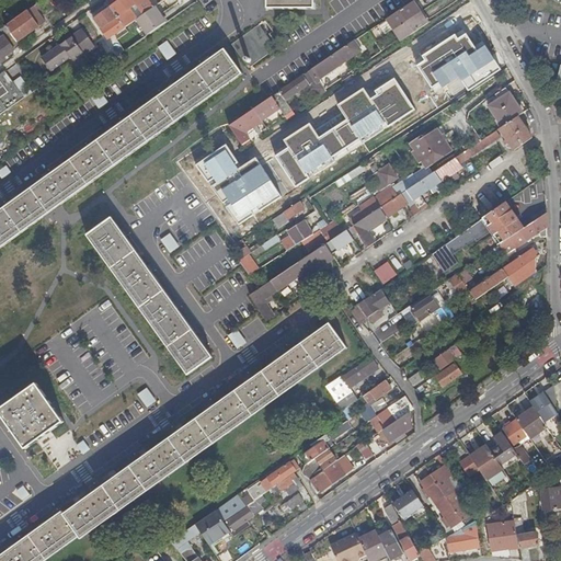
[(121,0),(118,2),(115,4),(111,0),(105,0),(111,8),(126,27),(136,20),(153,9),(146,0),(121,0)]
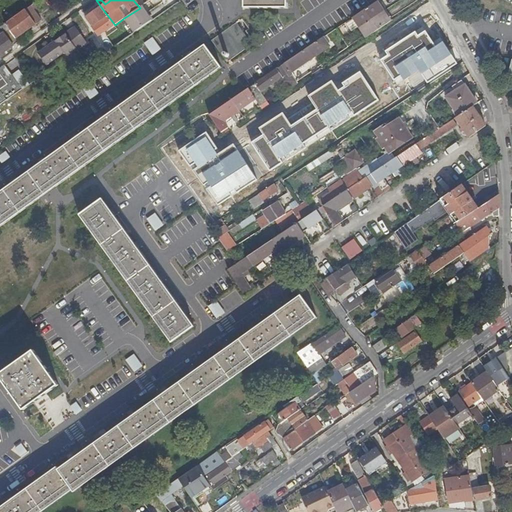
[(176,0),(163,0),(163,1),(155,3),(158,12),(178,5),(176,0)]
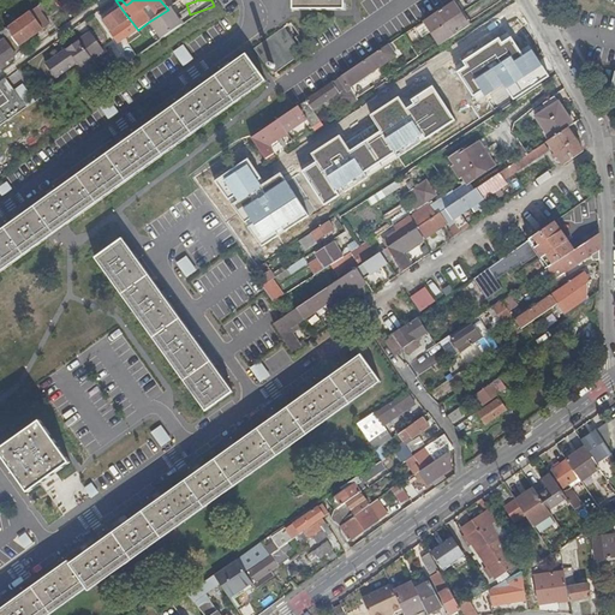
[(345,0),(293,0),(293,11),(345,10),(345,0)]
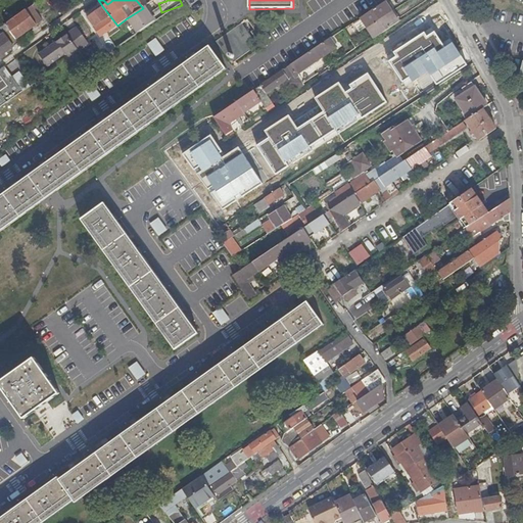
[(387,0),(363,16),(377,37),(402,19),(388,0),(387,0)]
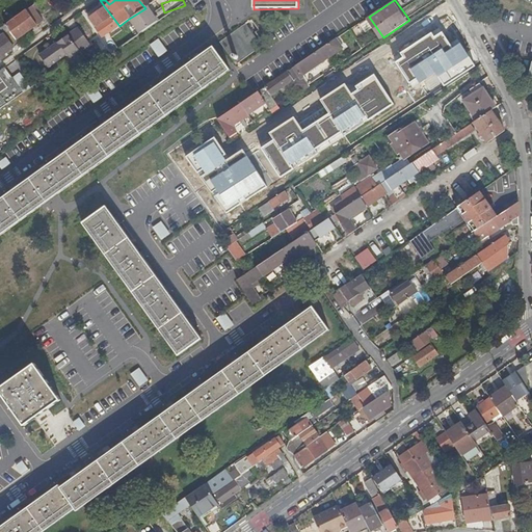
[(43,21),(32,6),(5,26),(16,41),(43,21)]
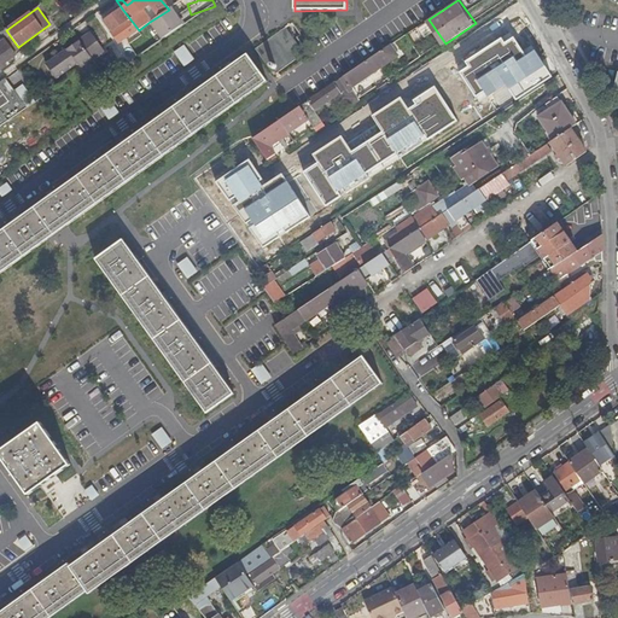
[(182,24),(170,7),(169,10),(150,22),(163,39),(182,24)]
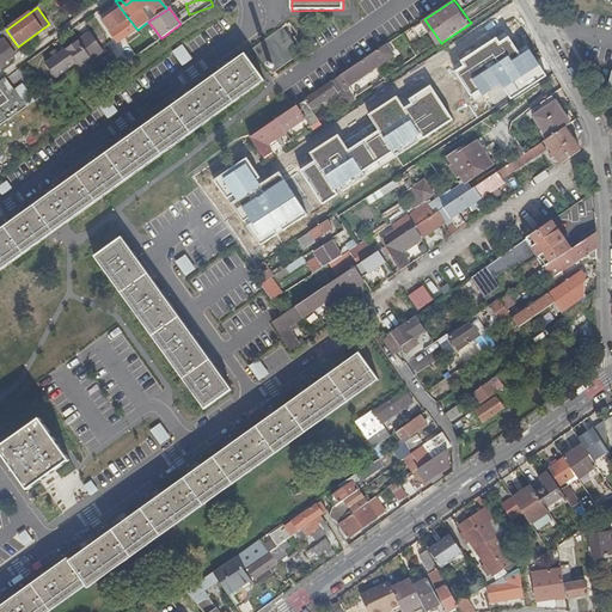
[(118,44),(138,30),(121,8),(118,11),(116,8),(101,19),(118,44)]
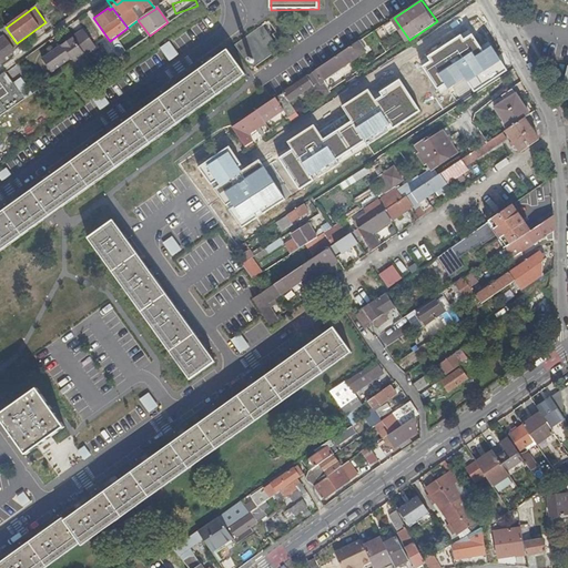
[(262,26),(233,46),(252,70),(280,49),(262,26)]
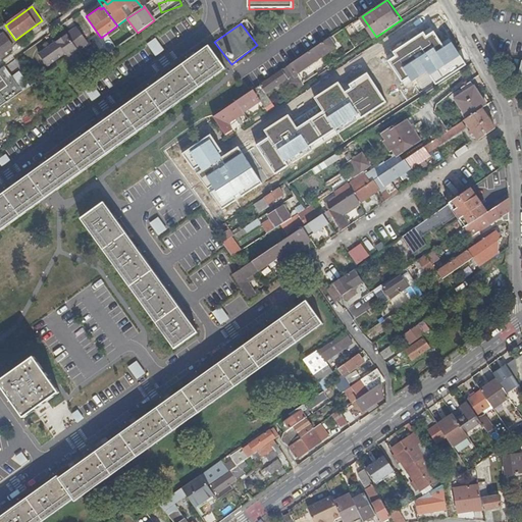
[(0,30),(3,34),(0,35),(0,59),(5,56),(3,54),(13,47),(17,43),(15,40),(5,25),(4,27),(0,29),(0,30)]
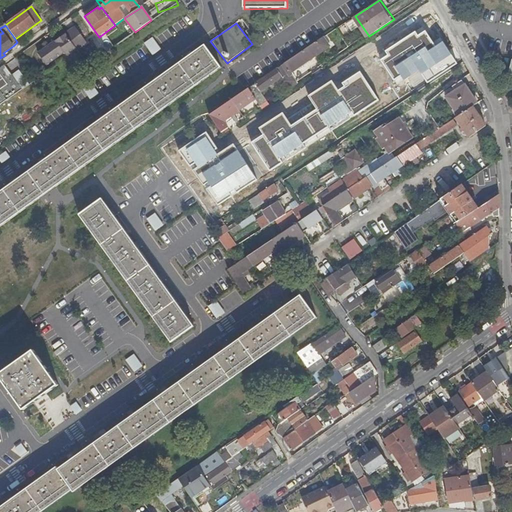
[(76,26),(39,53),(48,64),(66,51),(69,55),(87,41),(76,26)]
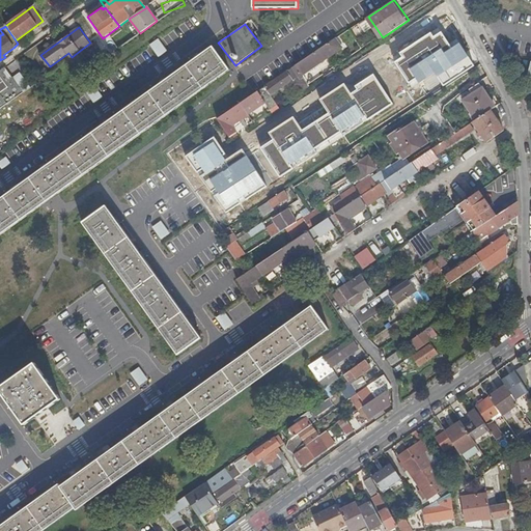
[(159,56),(167,52),(160,39),(151,45),(159,56)]
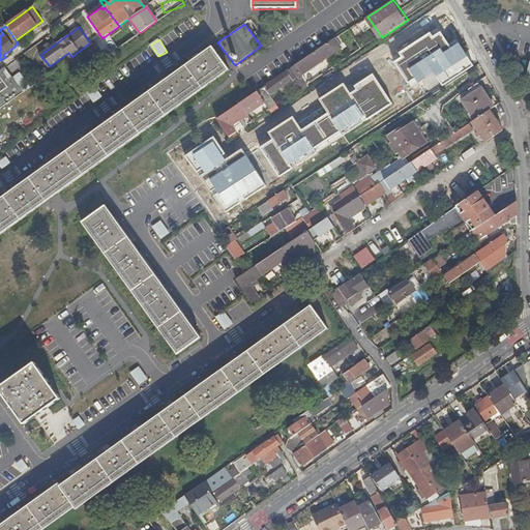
[(310,68),(312,67),(339,49),(332,40),(264,87),(269,95),(285,85),(292,81),(295,85),(298,90),(307,84),(300,75),(310,68)]
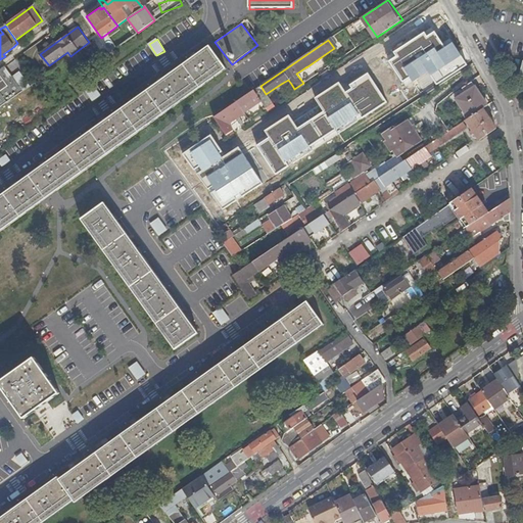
[(139,119),(145,128),(226,69),(208,47),(96,129),(105,142),(139,119)]
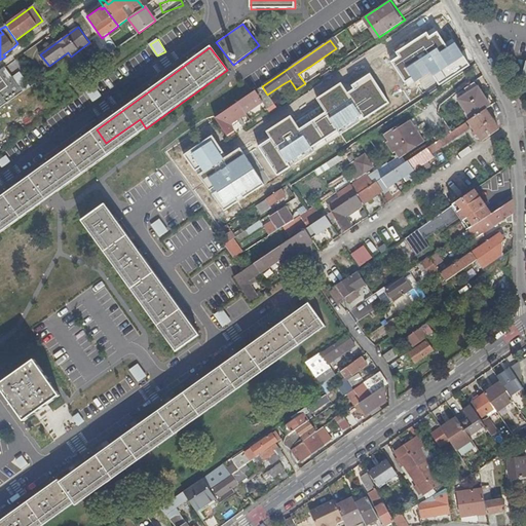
[(0,92),(0,98),(5,105),(23,92),(4,67),(0,69),(0,79),(6,88),(0,92)]
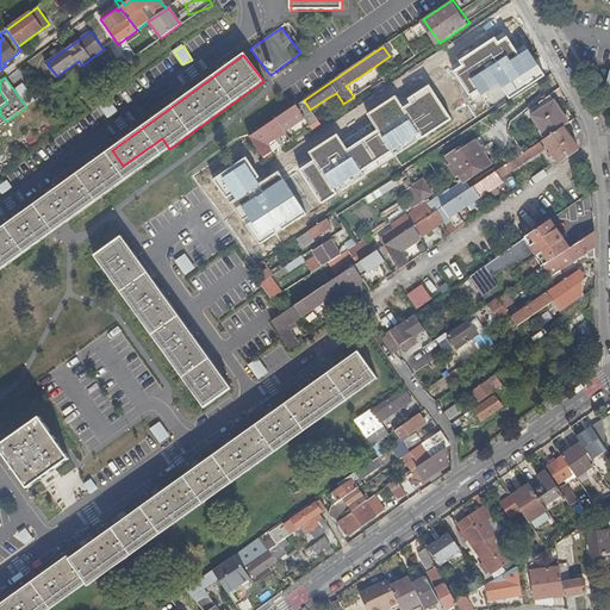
[(336,93),(328,98),(331,103),(340,98),(336,93)]
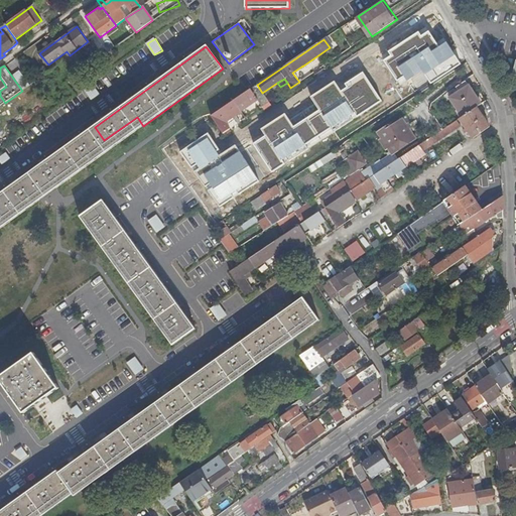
[(469,86),(466,81),(454,89),(457,94),(469,86)]
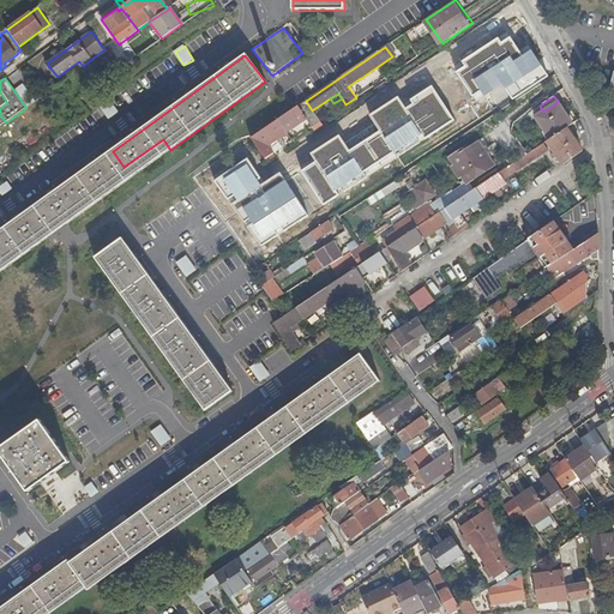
[(308,120),(315,115),(312,110),(306,101),(270,125),(275,131),(278,137),(281,136),(280,133),(294,124),(298,121),(305,116),(307,121),(308,120)]
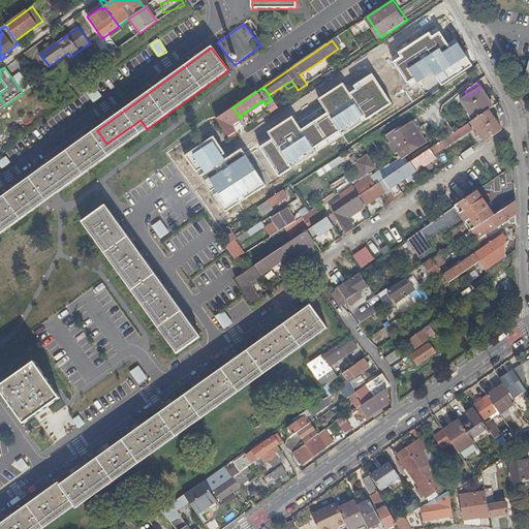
[(480,88),(468,96),(461,100),(473,121),(489,111),(494,107),(480,88)]
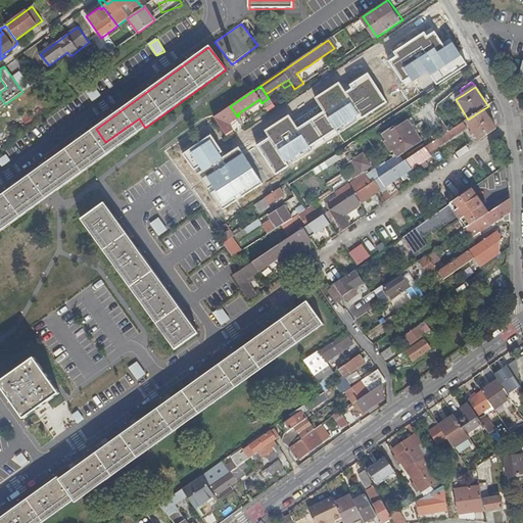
[(354,101),(346,88),(342,91),(351,103),(354,101)]
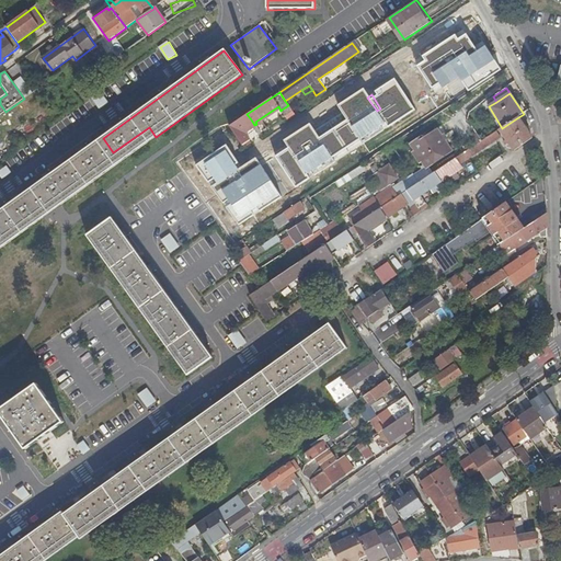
[(285,116),(293,112),(288,105),(282,110),(285,116)]
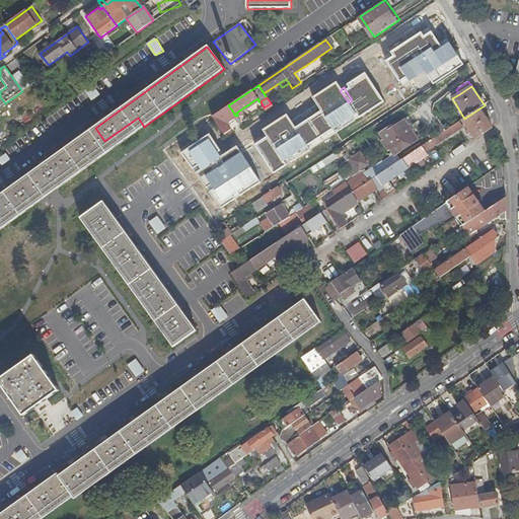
[(230,112),(232,110),(228,105),(212,117),(224,135),(230,130),(227,126),(231,123),(230,121),(234,118),(230,112)]
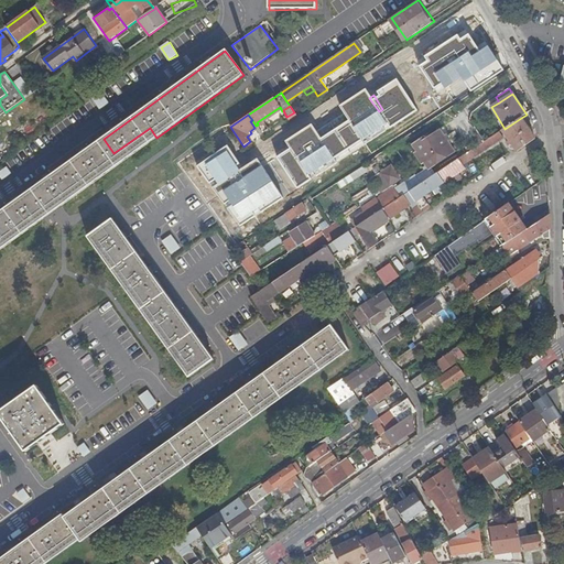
[(535,139),(521,118),(505,129),(502,130),(509,141),(506,143),(508,147),(511,144),(517,152),(535,139)]
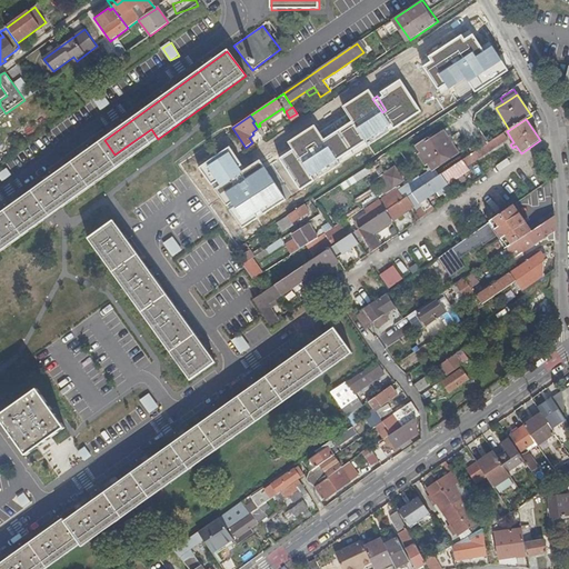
[(445,135),(452,147),(457,143),(447,128),(442,131),(445,135)]
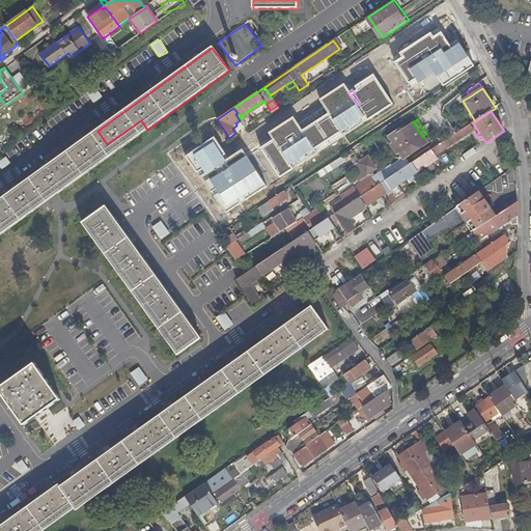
[(0,234),(147,130),(141,120),(107,144),(98,131),(50,165),(0,200),(0,234)]
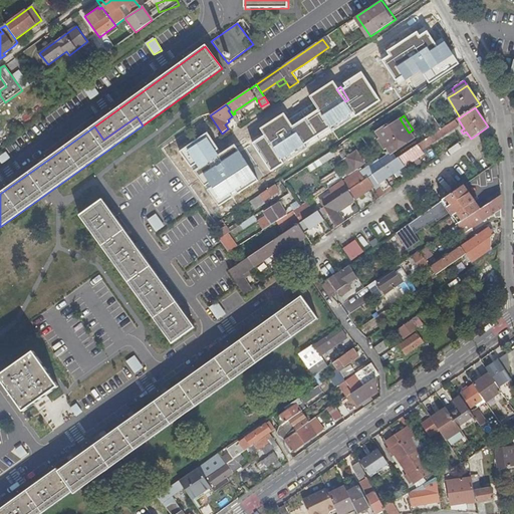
[(375,133),(377,137),(402,121),(400,118),(386,127),(384,126),(375,133)]
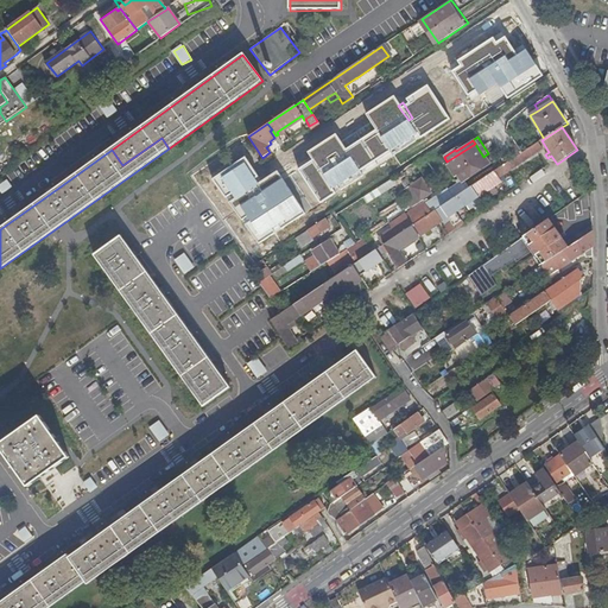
[(501,168),(506,175),(543,150),(538,143),(501,168)]
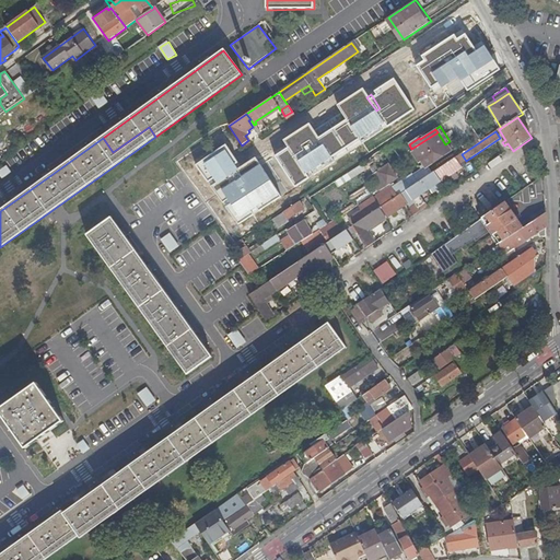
[(445,144),(438,132),(411,149),(424,168),(426,166),(450,151),(445,144)]
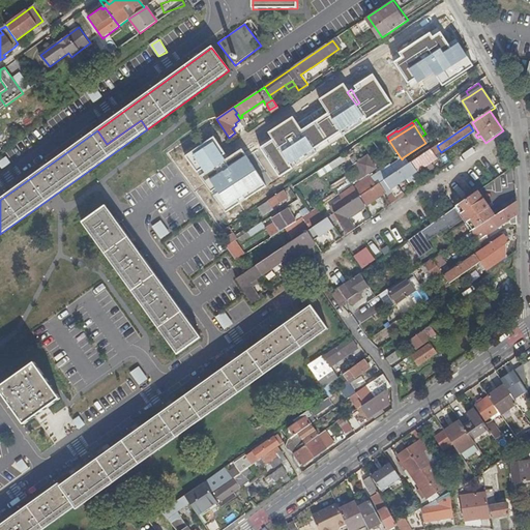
[(441,152),(437,146),(431,150),(435,156),(441,152)]
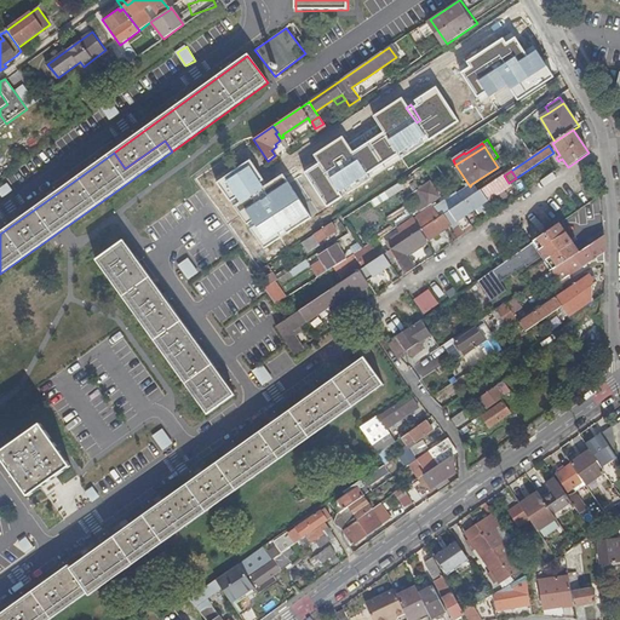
[(509,183),(504,176),(477,193),(461,202),(457,207),(464,218),(475,210),(487,202),(499,194),(504,191),(511,185),(509,183)]
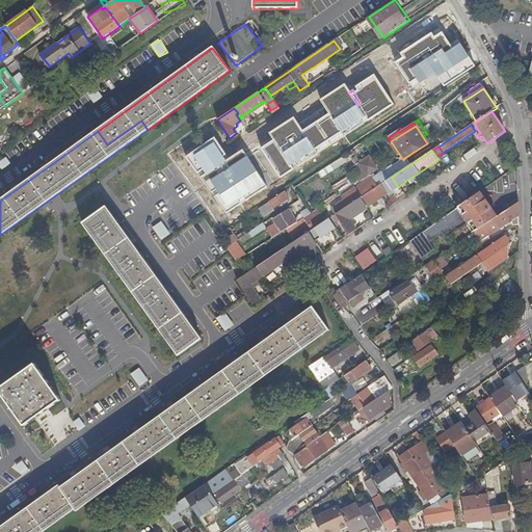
[(370,158),(361,163),(368,174),(376,167),(370,158)]
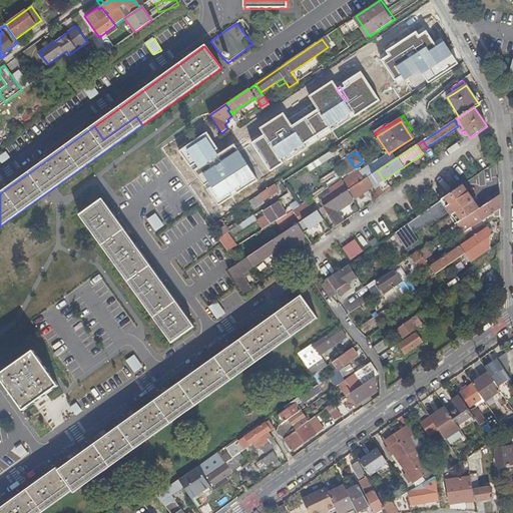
[(382,167),(395,159),(390,152),(389,154),(378,161),(382,167)]
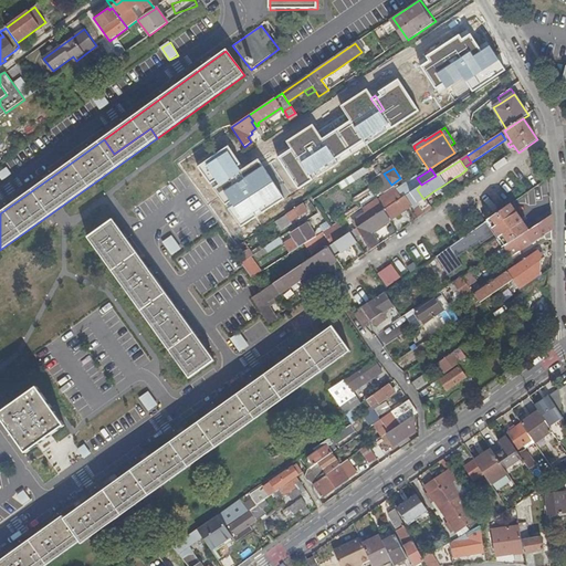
[(376,184),(383,195),(394,188),(391,185),(384,174),(383,173),(373,179),(376,184)]
